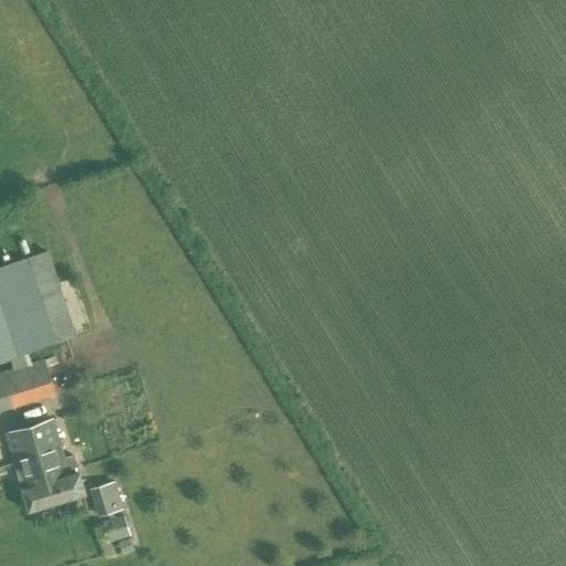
[(0,266),(0,358),(72,337),(46,253),(0,266)]
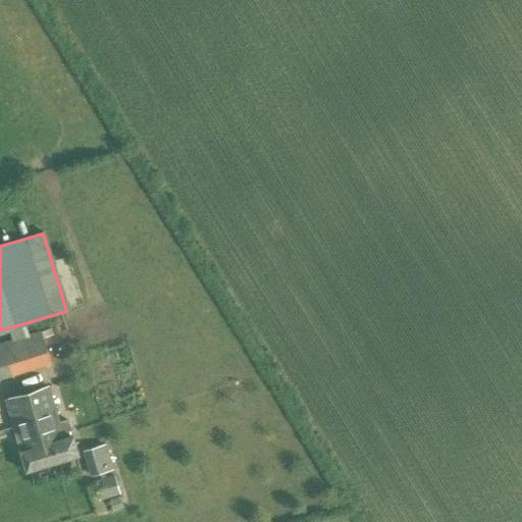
[(0,380),(51,365),(41,332),(0,345),(0,380)]
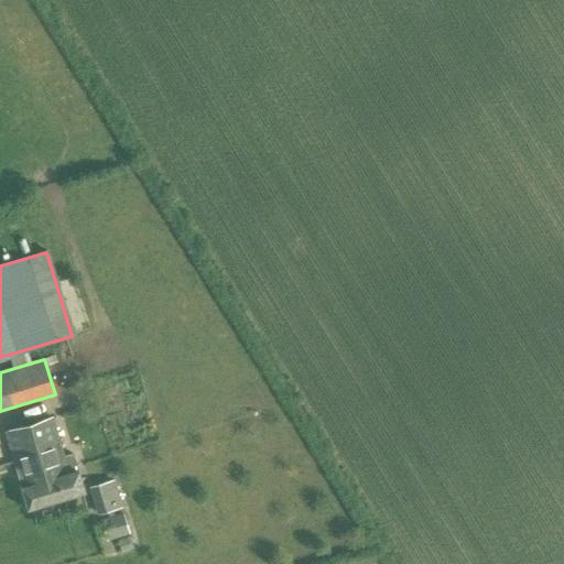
[(52,418),(4,432),(17,470),(28,508),(84,491),(72,454),(64,457),(52,418)]
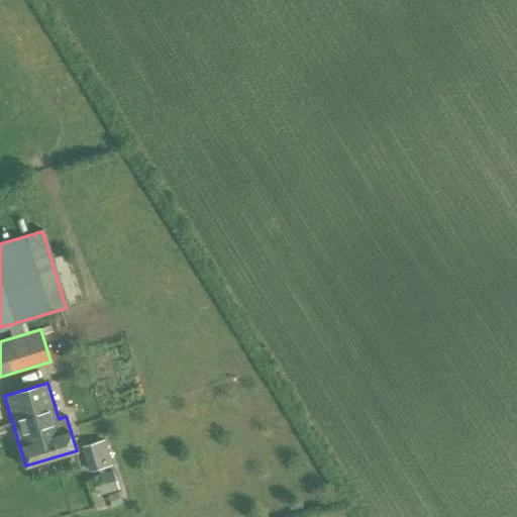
[(90,470),(114,464),(109,439),(85,444),(90,470)]
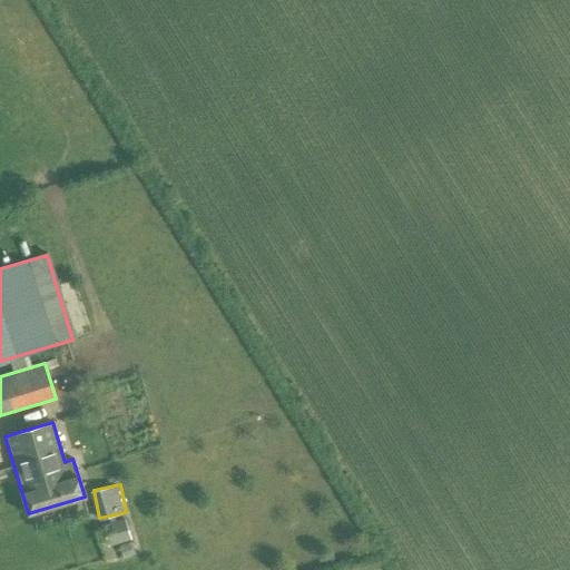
[(107,547),(130,540),(125,520),(101,527),(107,547)]
